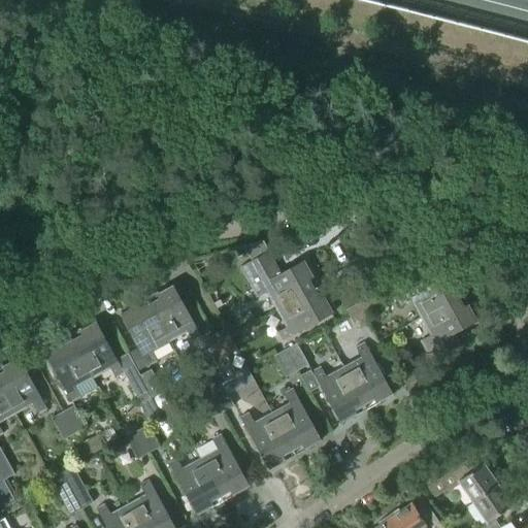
[(279,274),(267,253),(238,268),(255,298),(266,292),(275,309),(317,287),(302,261),(279,274)]
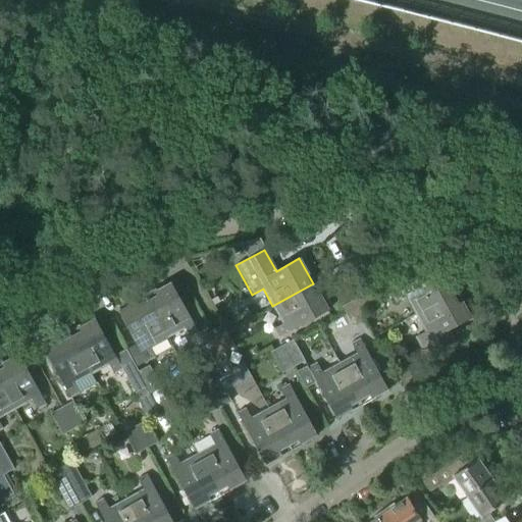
[(416,314),(457,292),(442,265),(390,294),(396,303),(407,297),(416,314)]
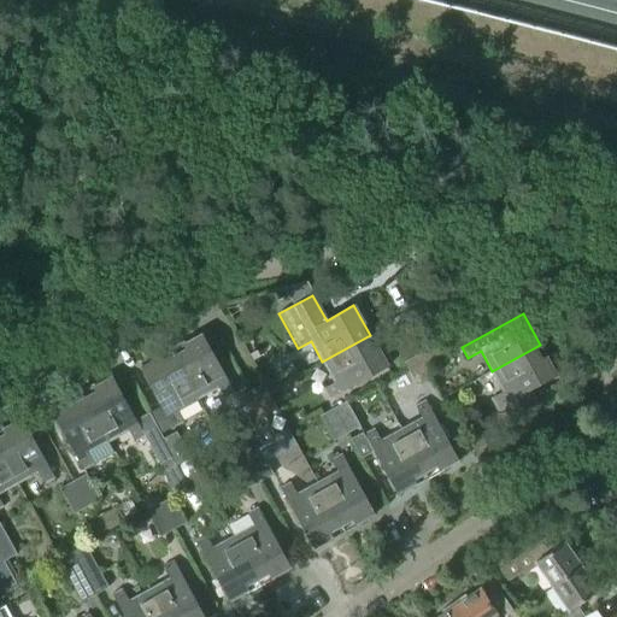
[(234,394),(200,334),(170,351),(197,398),(217,387),(224,400),(234,394)]
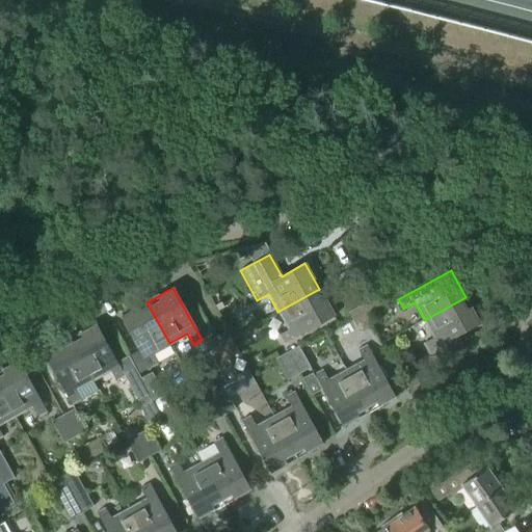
[(283,345),(335,316),(319,289),(277,312),(288,330),(277,336),(283,345)]
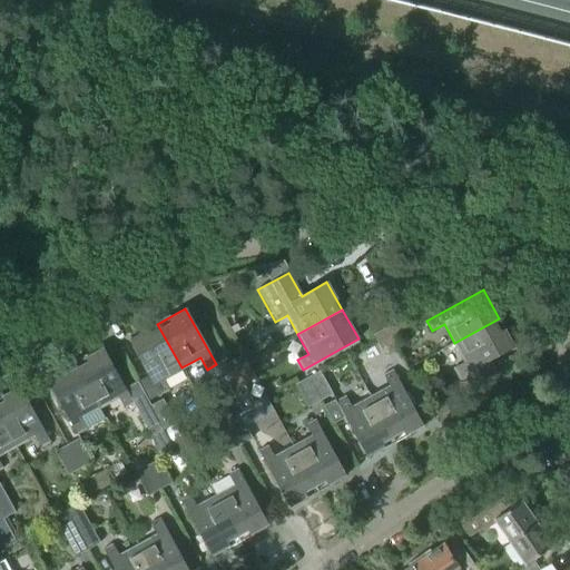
[(392,341),(414,328),(408,316),(385,328),(392,341)]
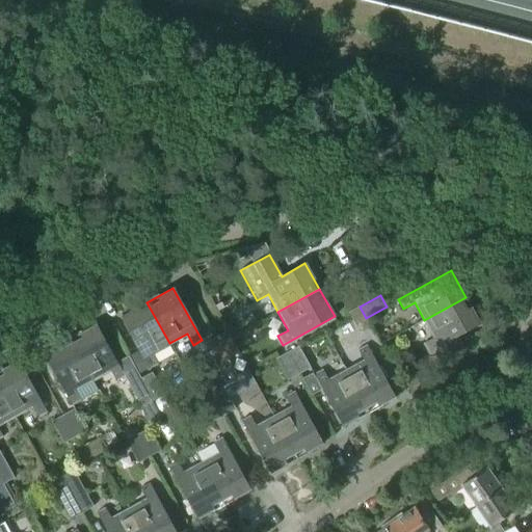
[(433,364),(462,347),(456,337),(480,323),(466,297),(424,320),(434,338),(423,344),(433,364)]
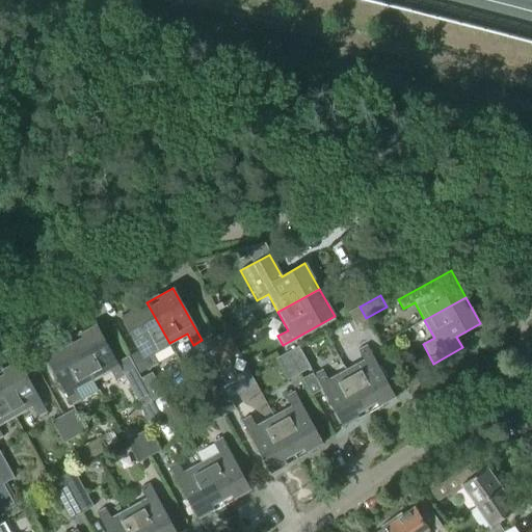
[(149,369),(158,365),(151,353),(169,343),(147,302),(120,317),(149,369)]
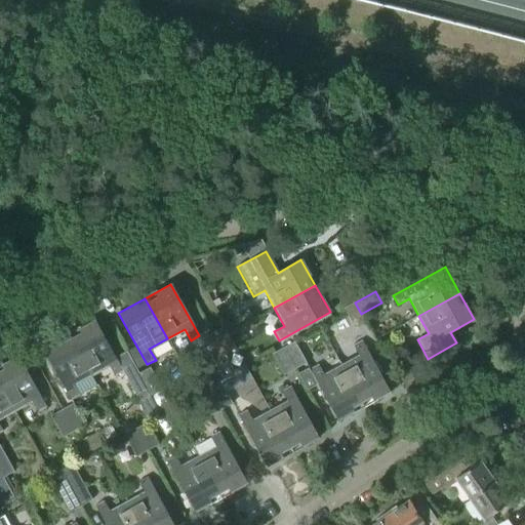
[(355,330),(366,324),(361,314),(355,303),(344,309),(355,330)]
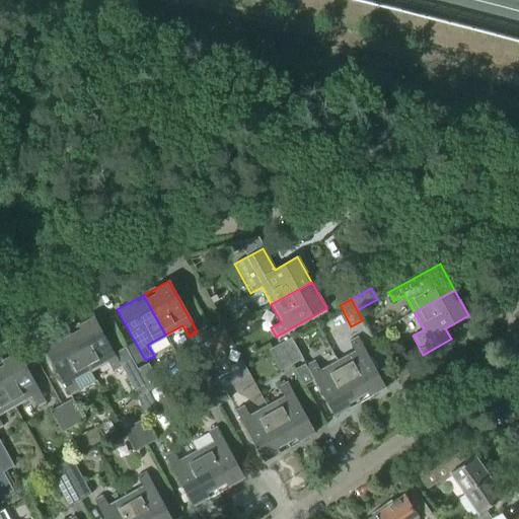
[(121,367),(92,316),(67,331),(90,371),(107,362),(113,372),(121,367)]
